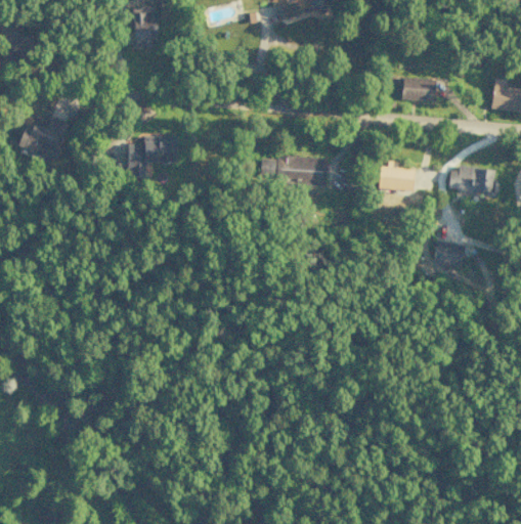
[(159,42),(156,10),(132,12),(135,44),(159,42)]
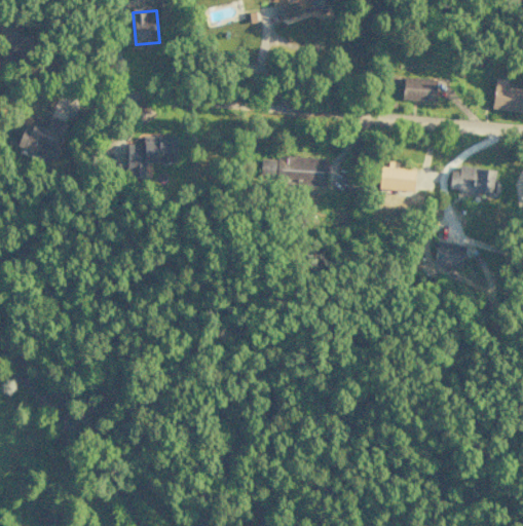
[(34,35),(20,36),(19,13),(0,13),(0,38),(0,52),(34,51),(34,35)]
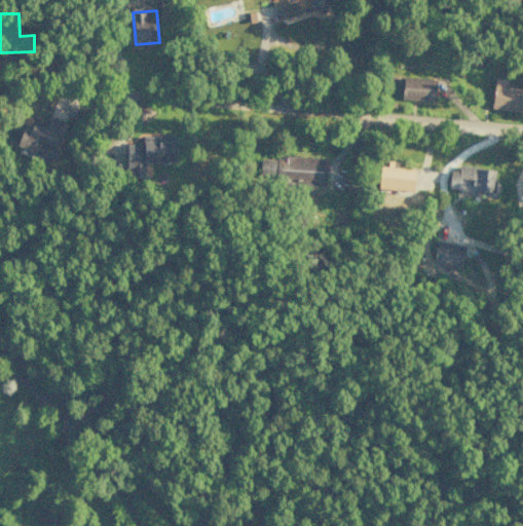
[(438,79),(405,76),(403,99),(435,102),(438,79)]
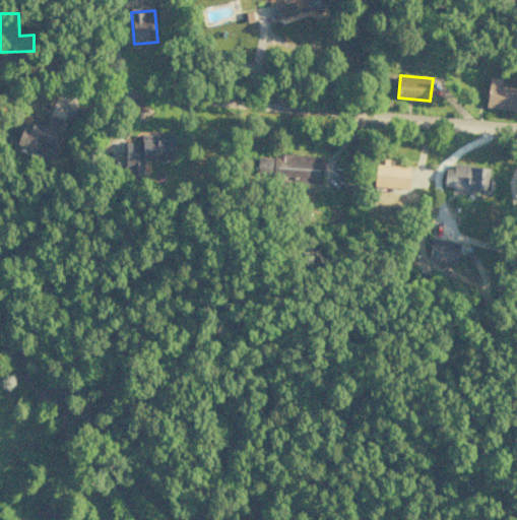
[(516,87),(503,86),(503,78),(490,78),(489,108),(516,109),(516,87)]
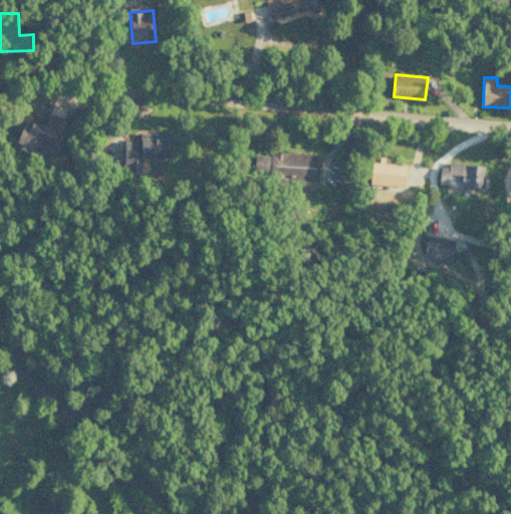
[(67,118),(52,113),(48,126),(25,119),(18,143),(55,155),(67,118)]
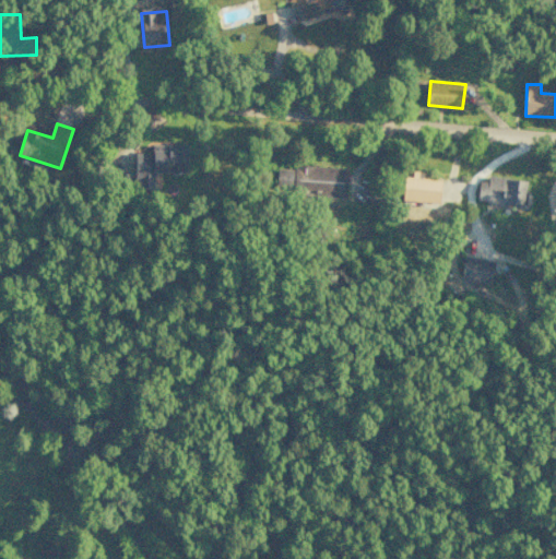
[(190,173),(190,145),(154,144),(154,153),(138,153),(137,189),(155,189),(155,171),(190,173)]
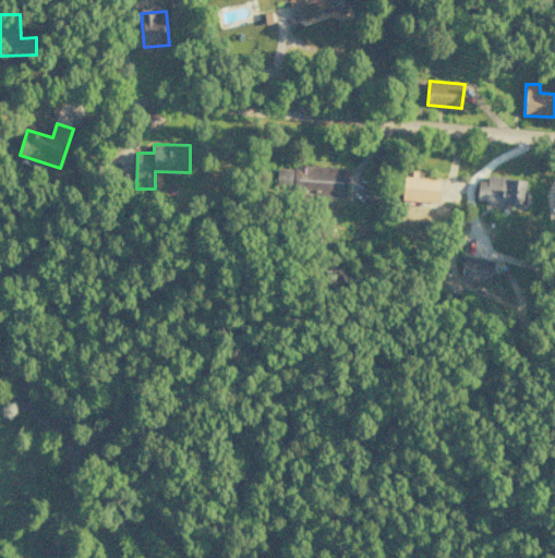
[(348,167),(294,166),(294,168),(278,168),(277,192),(347,194),(348,167)]
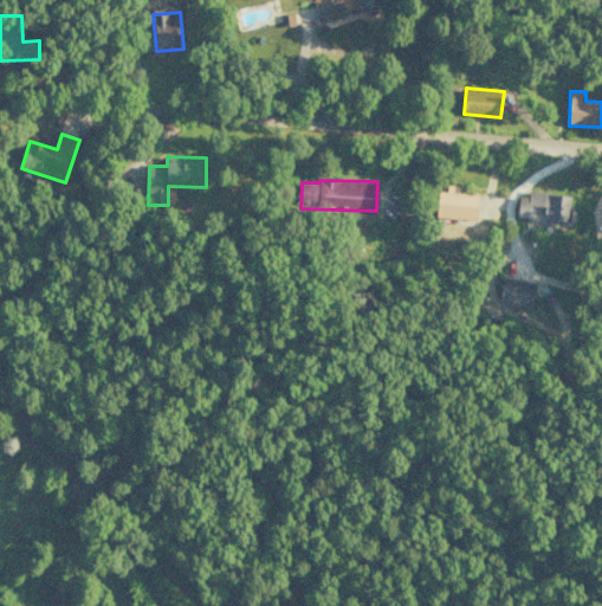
[(438,218),(478,219),(478,194),(459,194),(459,186),(447,186),(447,192),(438,192),(438,218)]
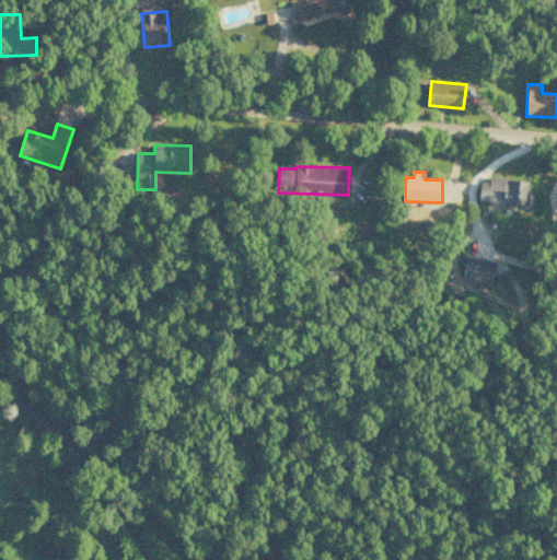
[(479,201),(526,206),(529,179),(490,177),(490,183),(482,182),(479,201)]
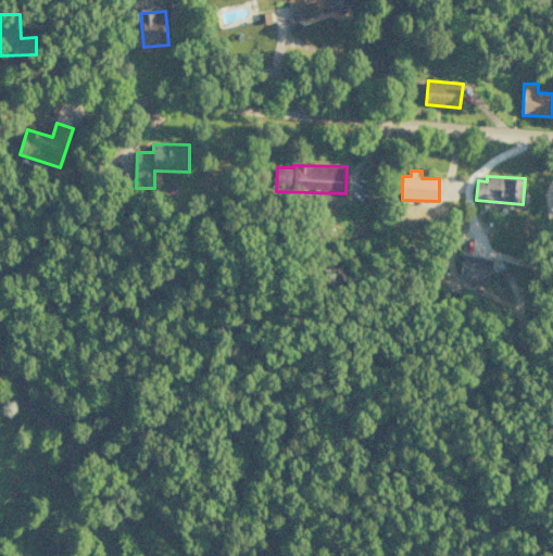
[(489,282),(494,260),(464,253),(459,277),(489,282)]
